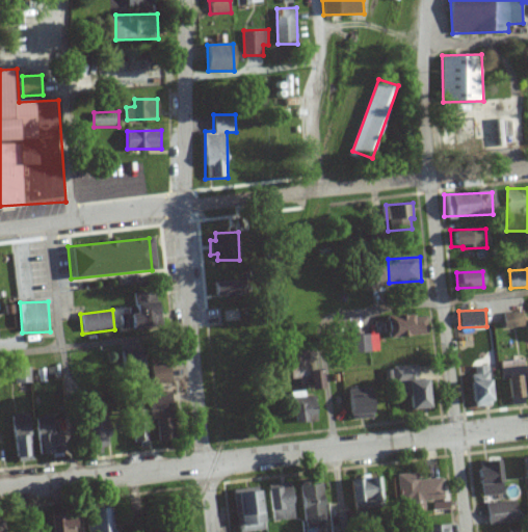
[(507,327),(524,327),(523,313),(506,314),(507,327)]
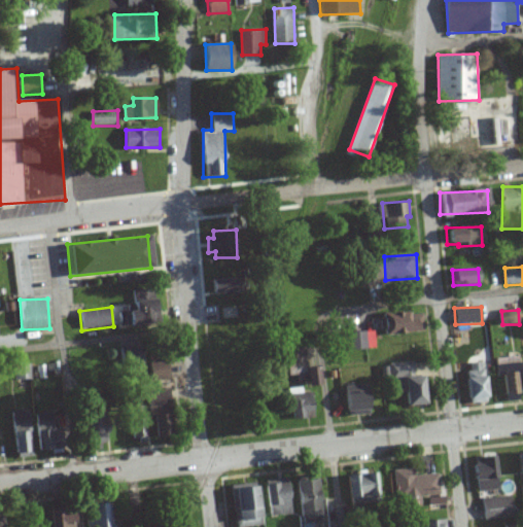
[(119,312),(118,325),(136,326),(136,313),(119,312)]
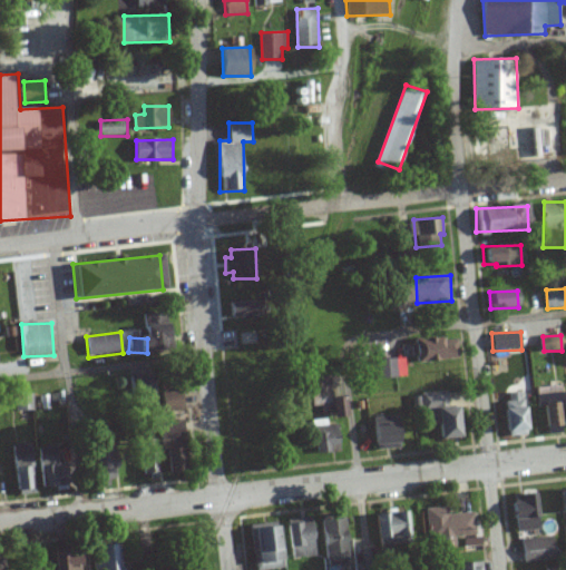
[(458,340),(445,340),(445,337),(413,337),(415,362),(458,360),(458,340)]
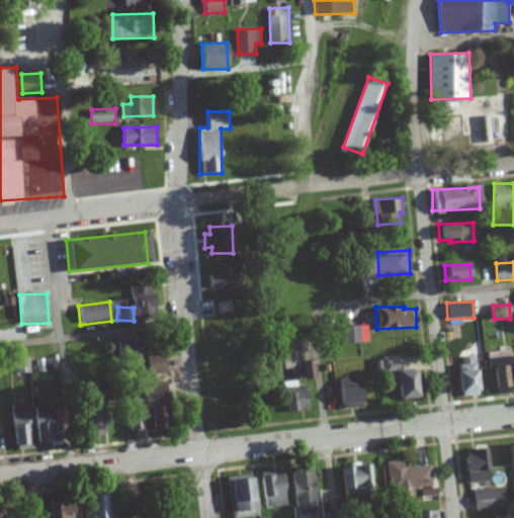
[(370,326),(342,326),(342,342),(370,342),(370,326)]
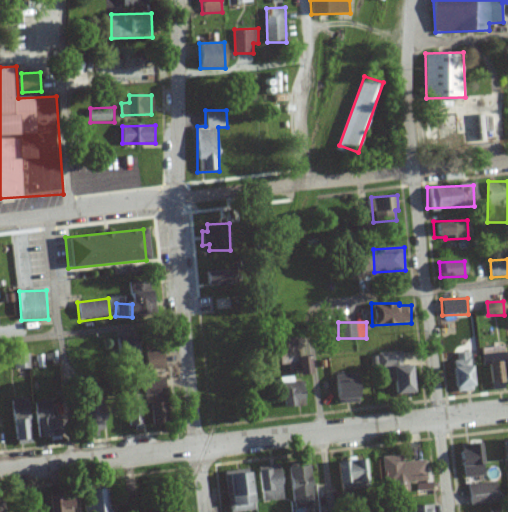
[(141,357),(141,337),(116,338),(117,357),(141,357)]
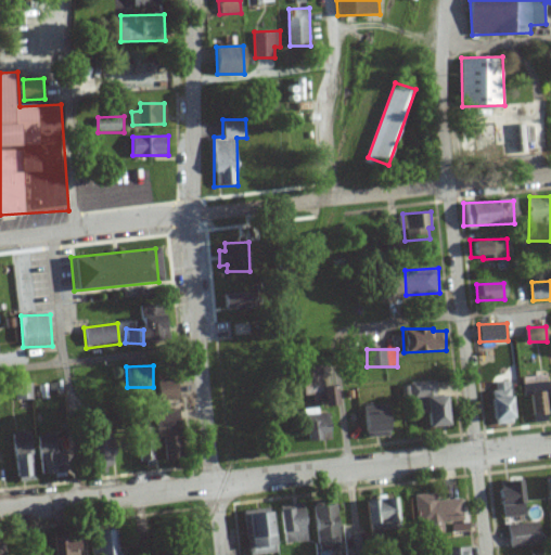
[(338,405),(336,385),(321,387),(319,368),(303,370),(305,396),(323,394),(324,408),(338,405)]
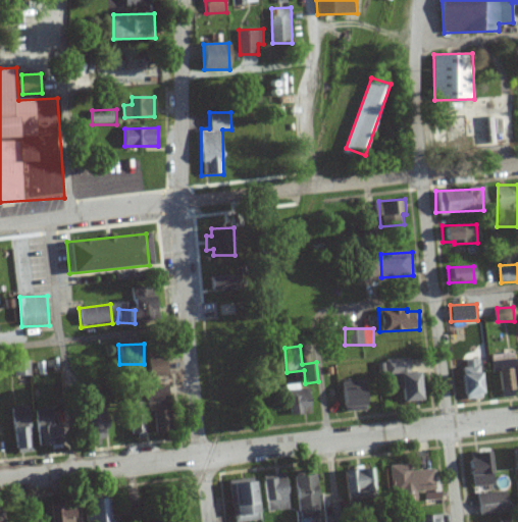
[(150,359),(151,376),(168,375),(167,358),(150,359)]
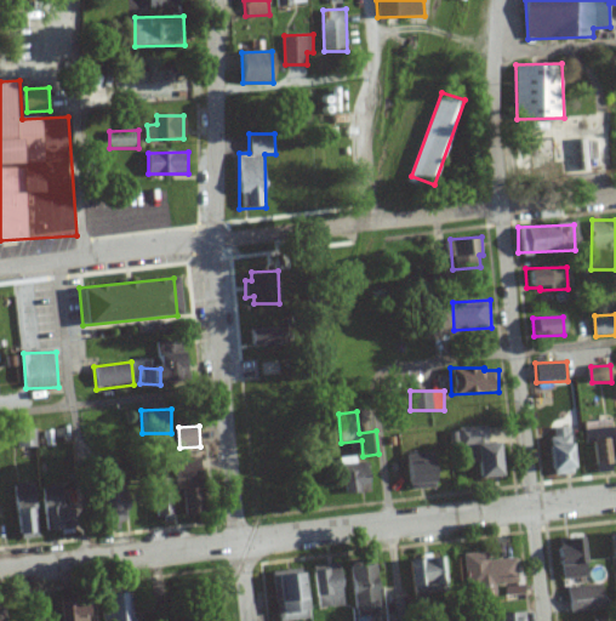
[(586,426),(586,442),(594,442),(594,467),(611,468),(612,427),(586,426)]
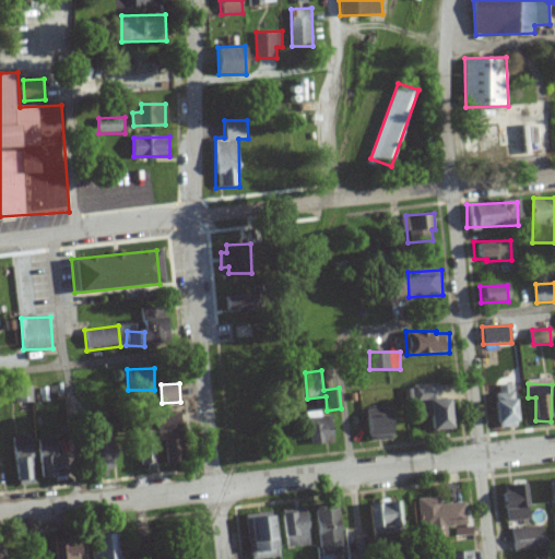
[(449,429),(448,399),(441,400),(440,384),(410,387),(411,405),(422,404),(423,417),(428,417),(428,430),(449,429)]
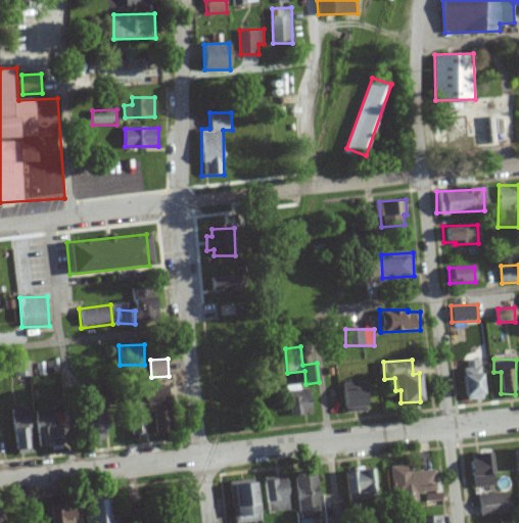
[(482,360),(467,360),(468,374),(462,375),(462,400),(483,399),(482,360)]
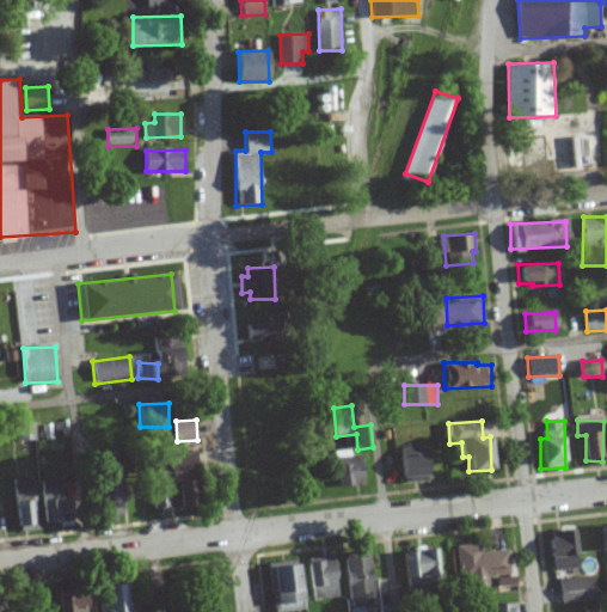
[(38,441),(38,423),(18,423),(18,441),(38,441)]
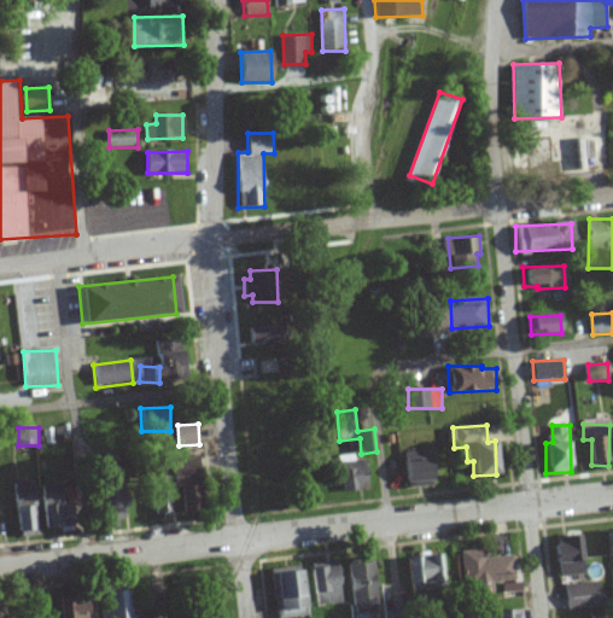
[(406,452),(406,488),(436,487),(435,452),(406,452)]
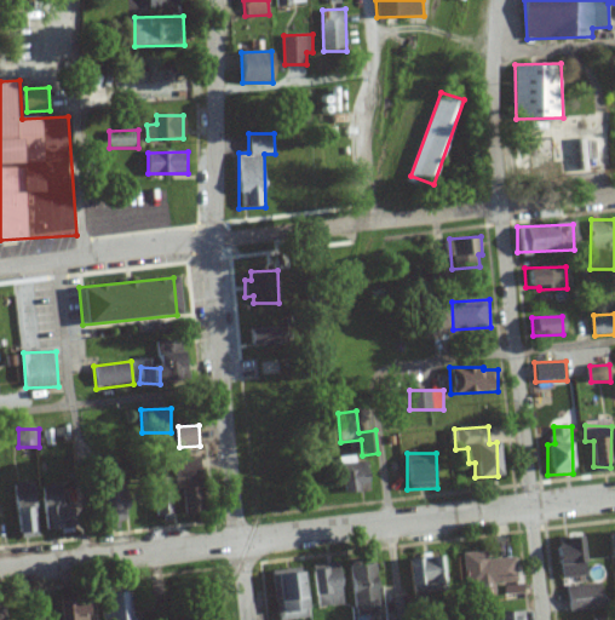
[(180,460),(183,515),(203,514),(202,459),(180,460)]
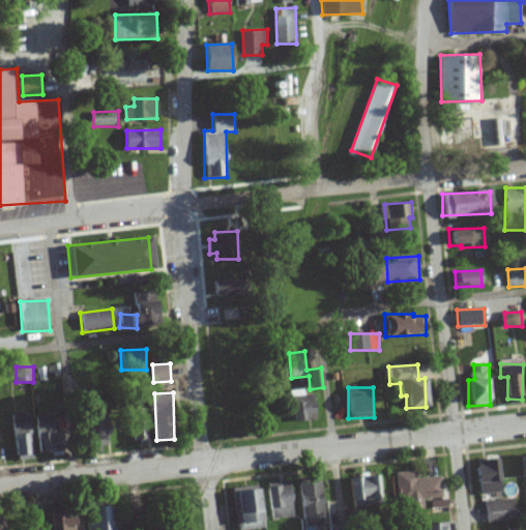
[(134,444),(148,443),(147,425),(150,425),(149,408),(133,409),(134,444)]
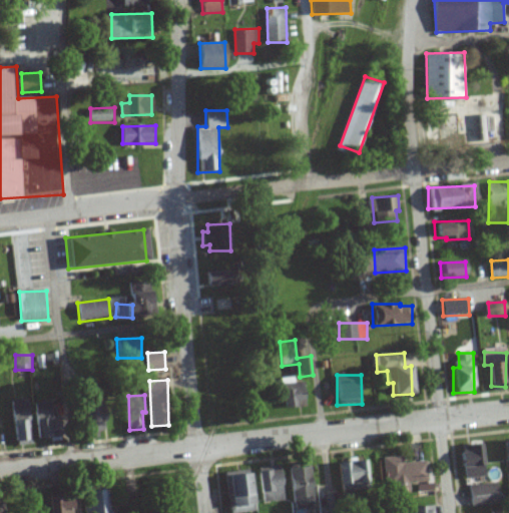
[(32,401),(13,402),(14,446),(33,445),(32,401)]
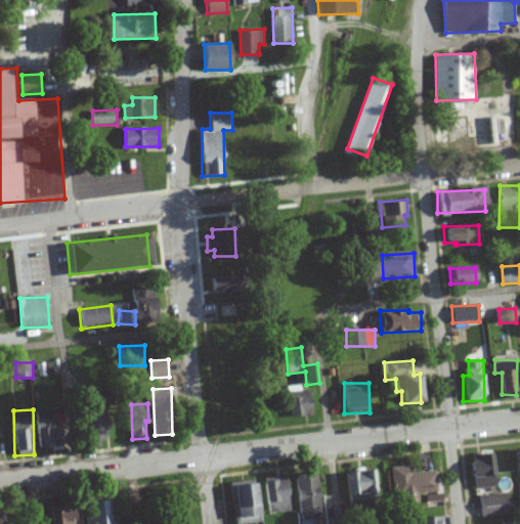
[(87,448),(104,446),(100,409),(83,411),(87,448)]
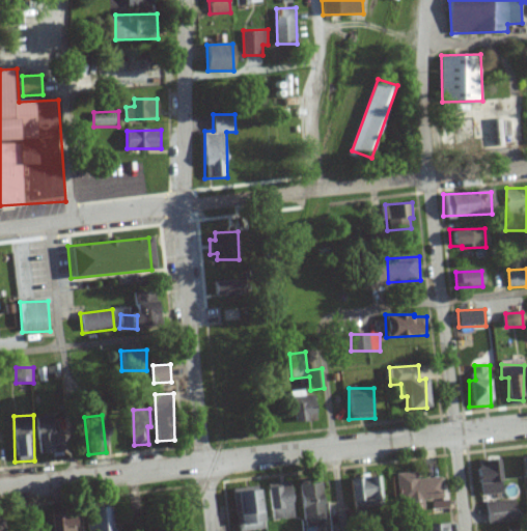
[(38,454),(60,453),(59,432),(55,432),(55,417),(36,417),(38,454)]
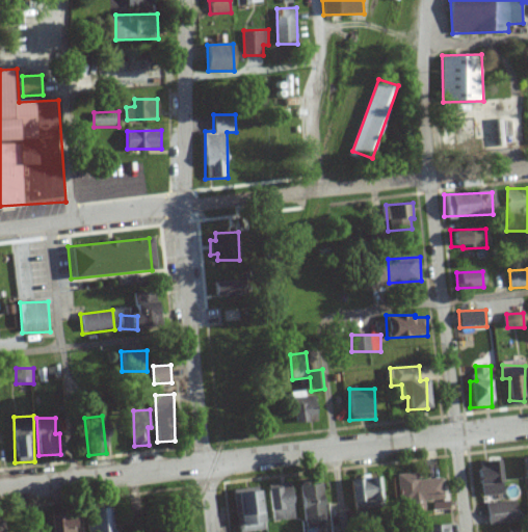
[(503,494),(499,459),(486,461),(487,469),(478,470),(481,497),(503,494)]
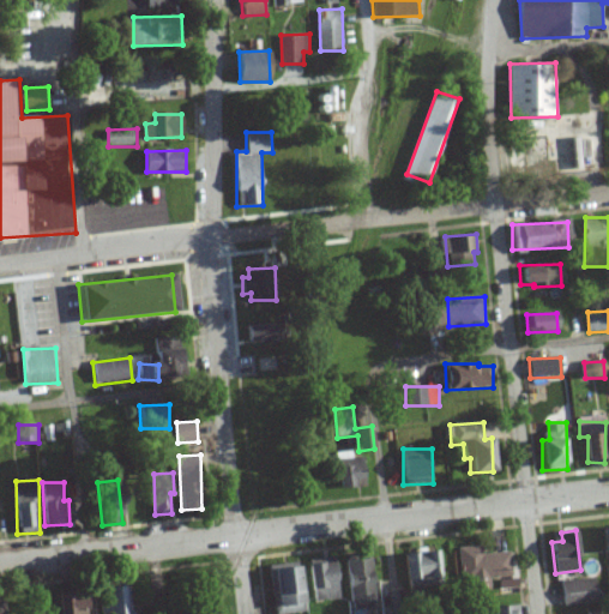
[(460,548),(463,593),(492,590),(490,579),(500,578),(501,590),(520,588),(518,552),(484,554),(484,546),(460,548)]
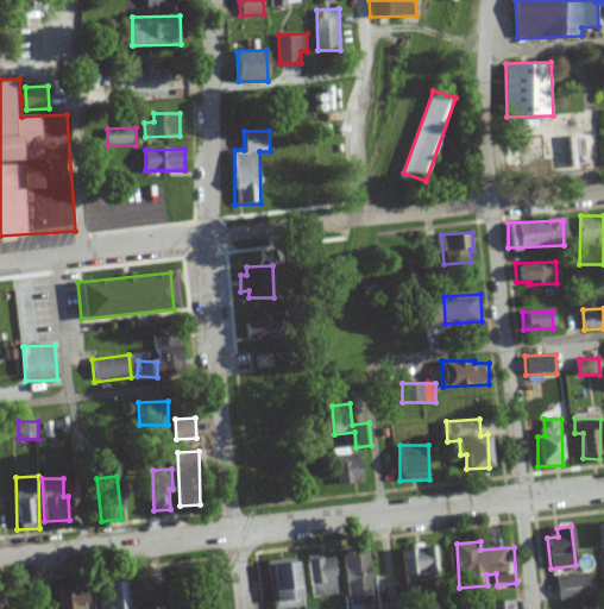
[(403,548),(404,583),(440,582),(439,547),(403,548)]
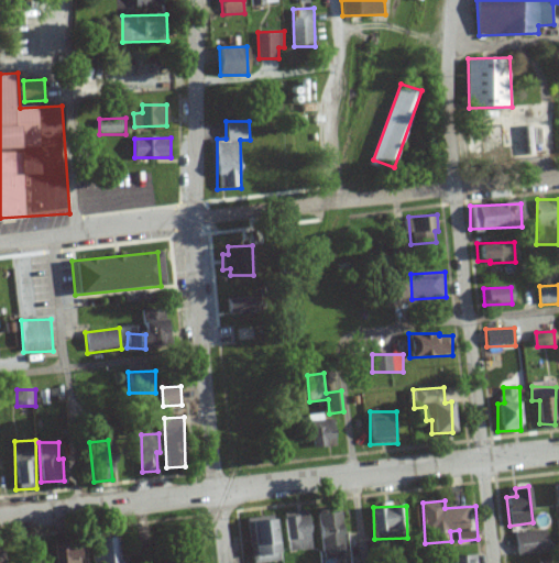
[(289,552),(313,549),(308,510),(295,512),(295,517),(285,518),(289,552)]
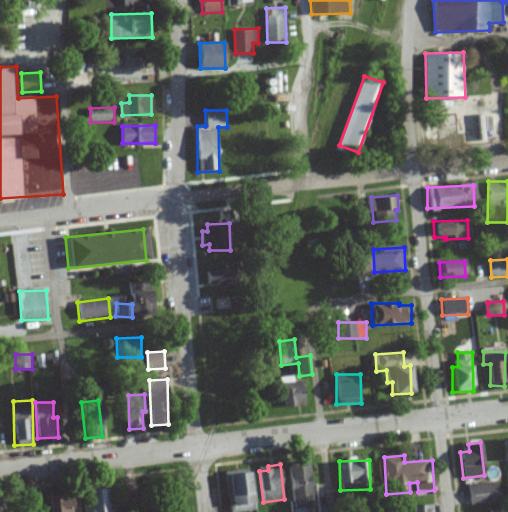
[(292,508),(313,507),(311,466),(290,467),(292,508)]
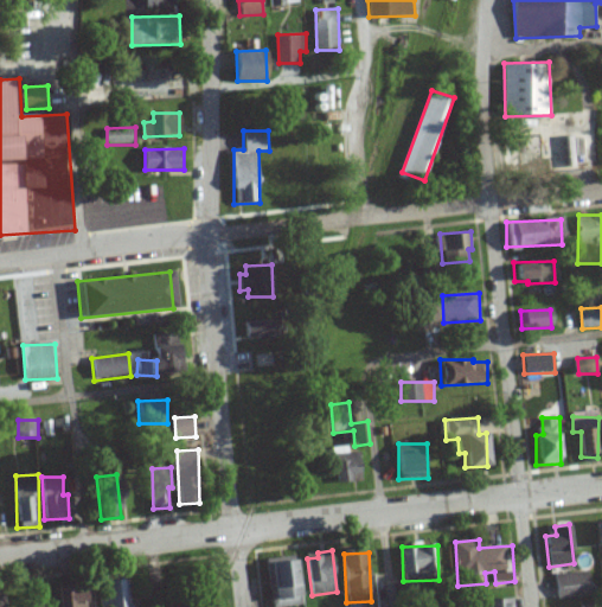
[(271,606),(290,606),(299,606),(295,561),(268,563),(271,606)]
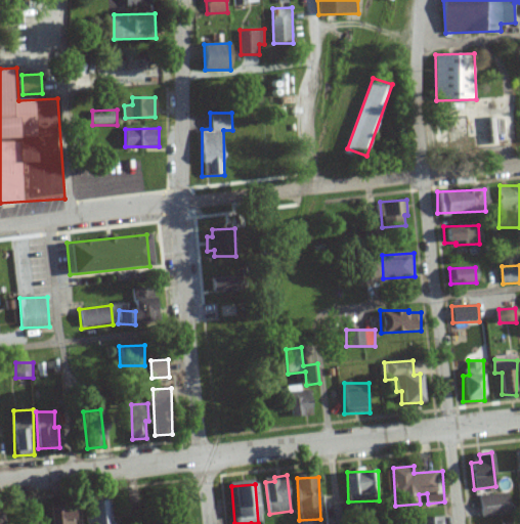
[(482,516),(509,515),(508,494),(481,495),(482,516)]
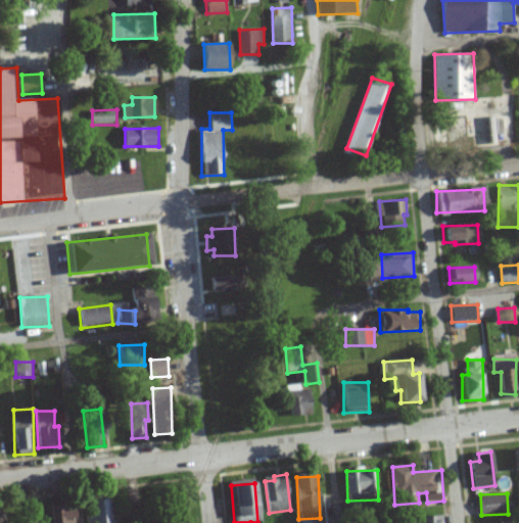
[(112,522),(114,501),(92,500),(92,521),(96,521),(95,522),(112,522)]
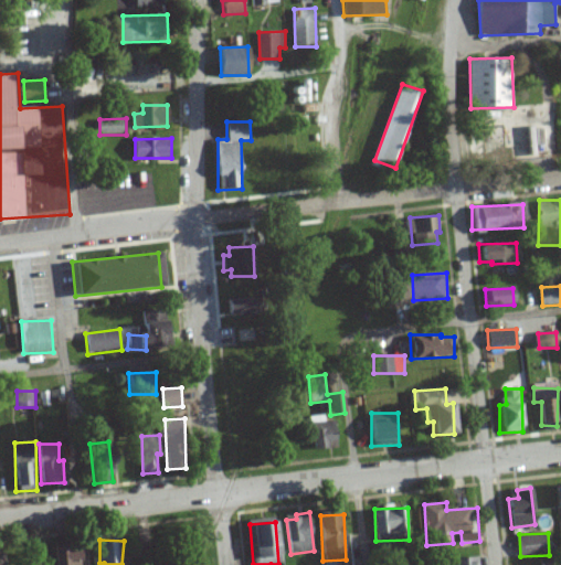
[(56,546),(55,564),(80,564),(81,546),(56,546)]
